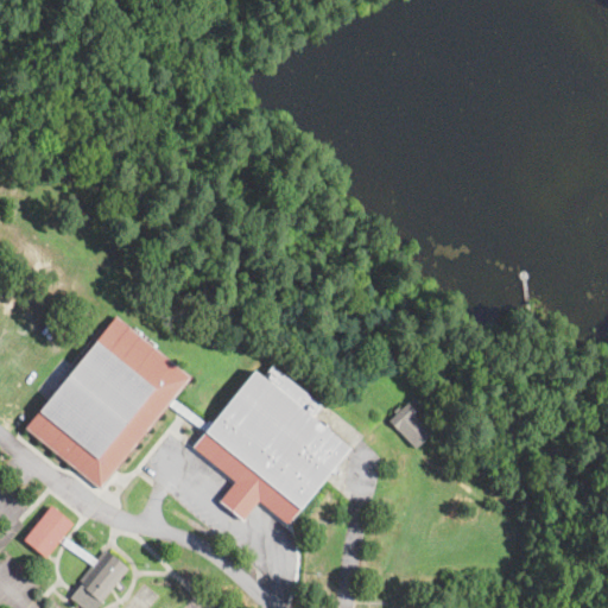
[(176,274),(172,279),(164,273),(170,265),(178,272),(176,274)]
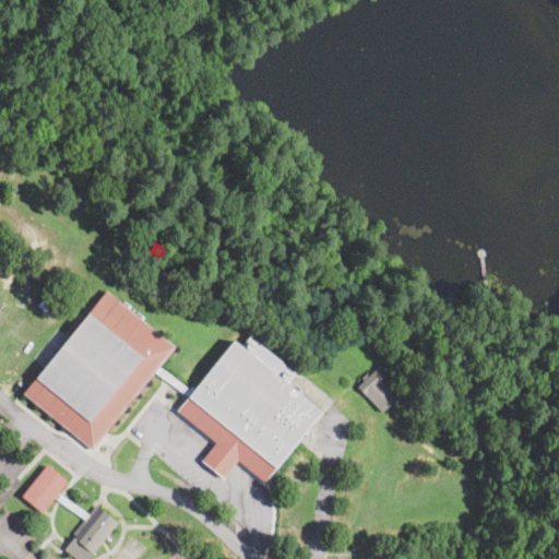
[(165,370),(167,372),(189,391),(192,387),(195,389),(235,341),(241,347),(251,336),(296,373),(287,383),(322,412),(308,429),(311,432),(311,435),(310,437),(307,437),(304,435),(264,483),(238,461),(224,478),(202,461),(216,443),(177,412),(188,397),(156,371),(93,450),(24,393),(107,290),(176,347),(161,367),(165,370)]
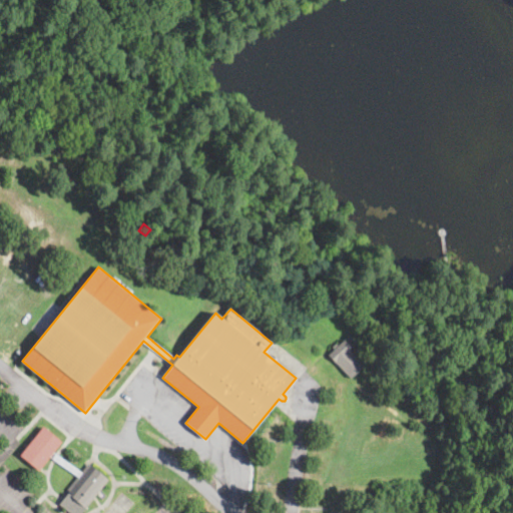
[(352,377),(350,379),(327,355),(343,340),(351,348),(350,350),(364,365),(352,377)]
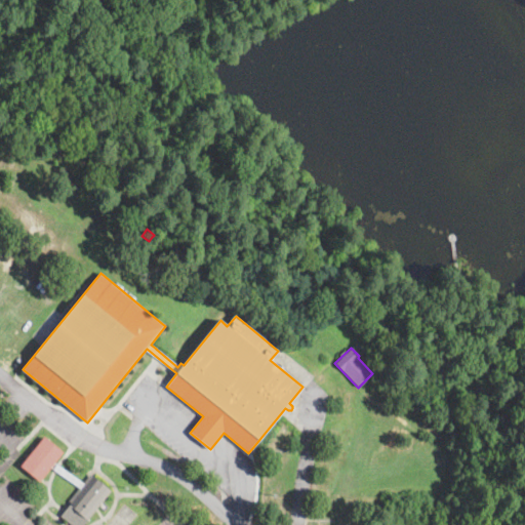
[(62,468),(66,471),(84,483),(91,474),(112,491),(84,524),(71,524),(61,517),(68,509),(66,508),(80,488),(51,468),(40,482),(21,467),(45,437),(64,452),(55,463),(62,468)]
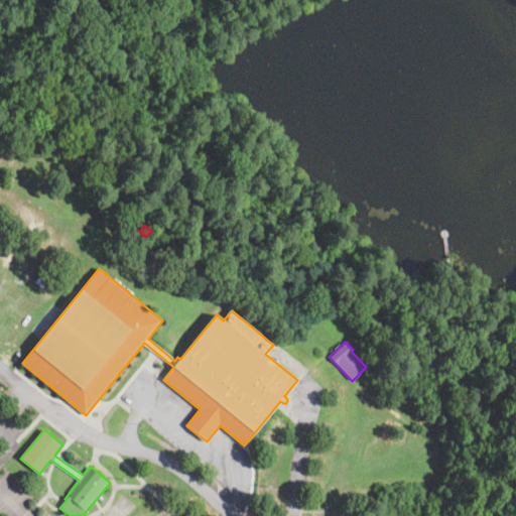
[(125,515),(106,515),(116,504),(128,513),(125,515)]
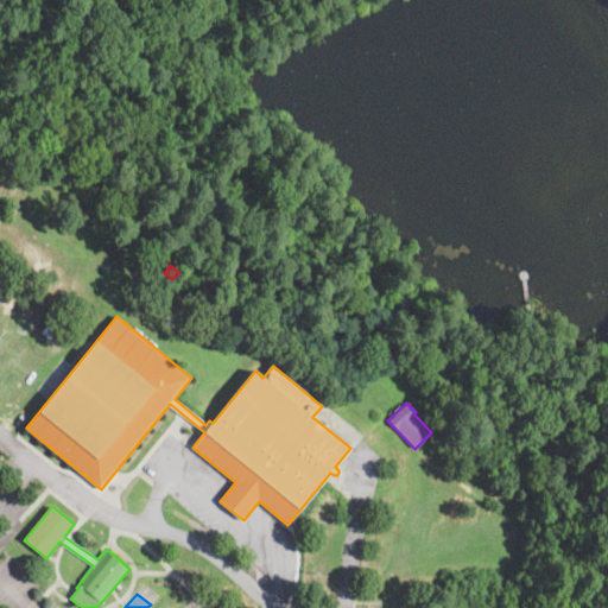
All buildings are outlined.
